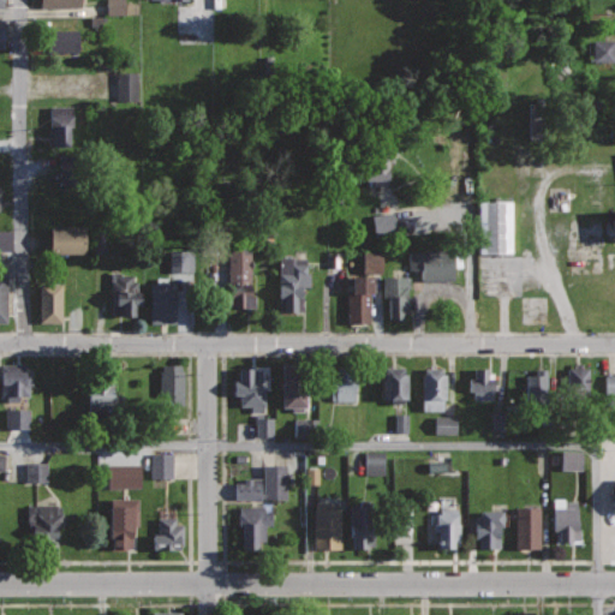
[(105,0),(105,15),(123,16),(123,0),(105,0)]
